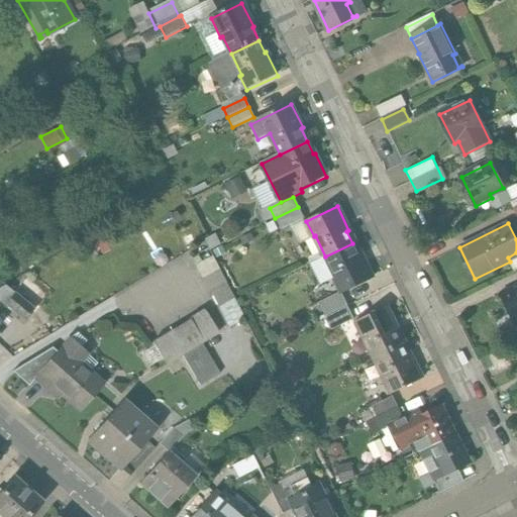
[(0,233),(0,287),(0,288),(5,286),(48,262),(41,249),(16,263),(0,233)]
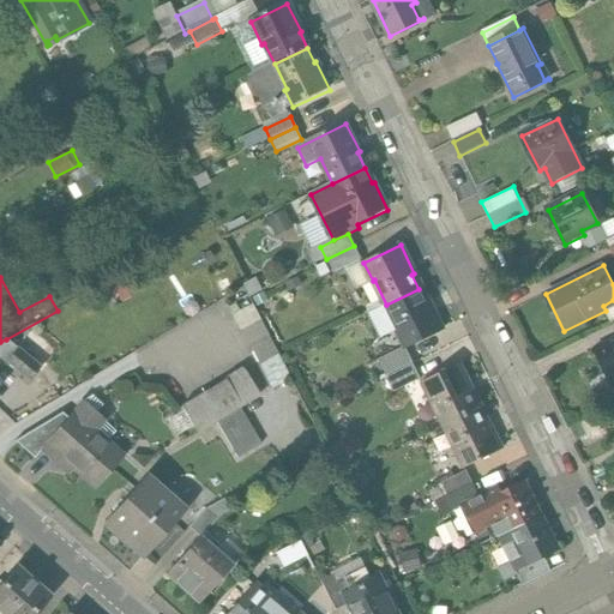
[(419,289),(386,305),(399,331),(396,332),(405,349),(443,331),(428,304),(427,305),(419,289)]
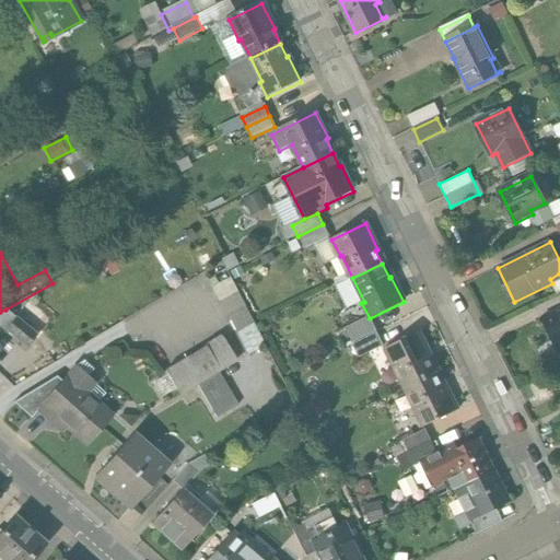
[(229,277),(212,286),(247,352),(265,343),(229,277)]
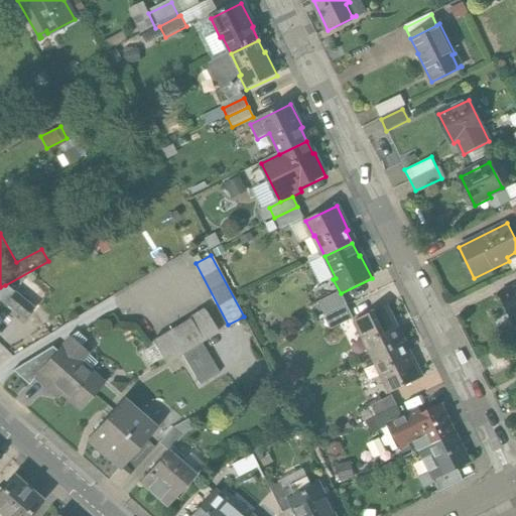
[(34,308),(5,285),(0,287),(0,299),(1,300),(24,319),(34,308)]
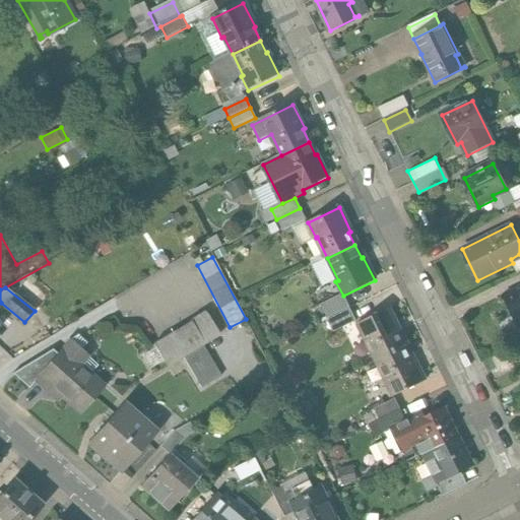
[(519,288),(505,298),(518,326),(519,325),(519,288)]
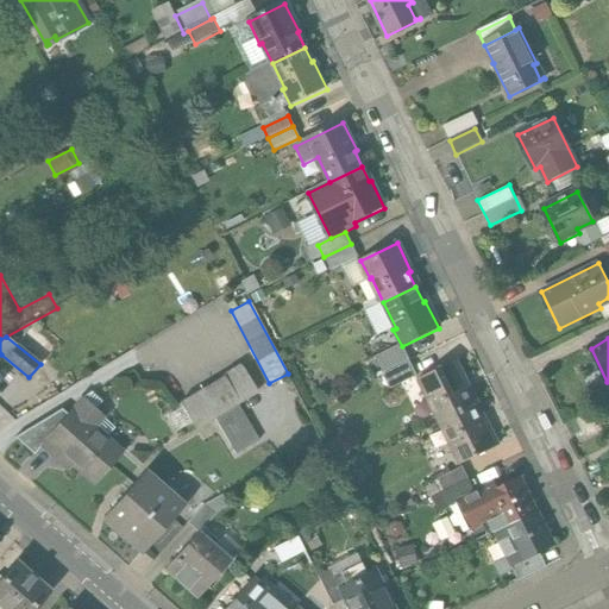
[(243,362),(176,399),(193,428),(213,418),(233,456),(261,441),(239,402),(258,391),(243,362)]
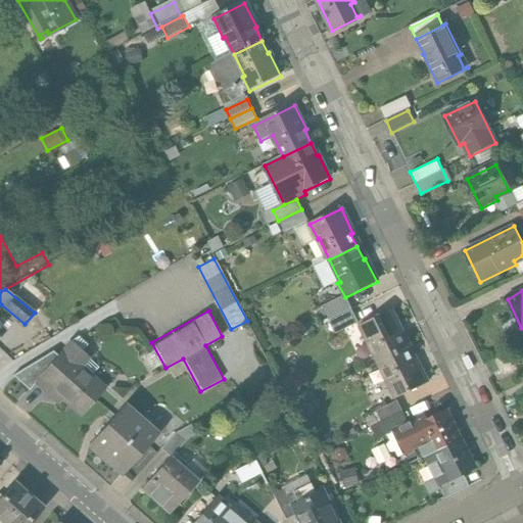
[(390,312),(360,327),(368,342),(370,341),(380,362),(408,348),(400,335),(402,335),(390,312)]
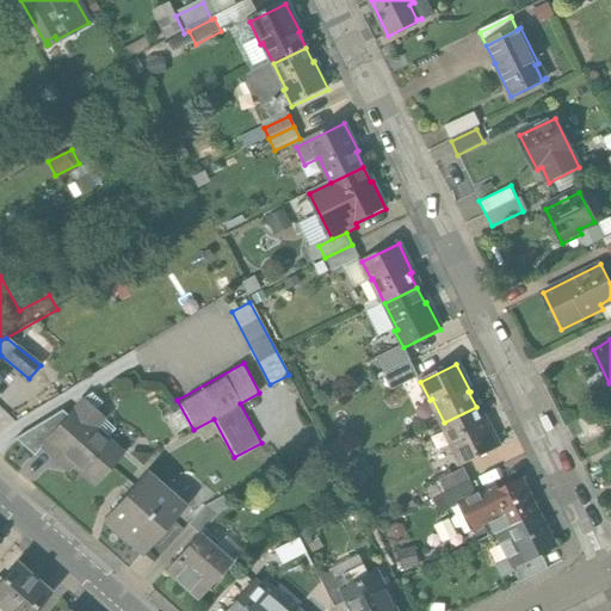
[(82,400),(67,417),(61,412),(51,421),(48,419),(13,439),(34,457),(42,448),(56,460),(61,454),(96,485),(121,456),(86,426),(97,413),(82,400)]
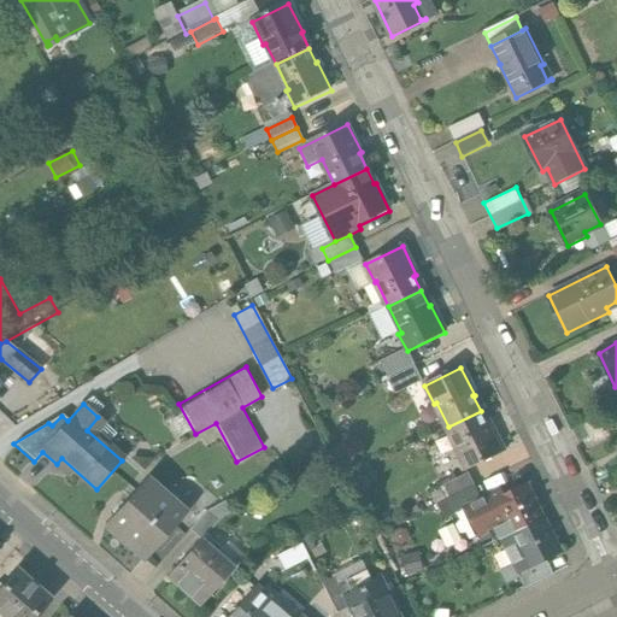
[(481,411),(448,427),(460,451),(458,452),(468,471),(504,453),(491,427),(488,427),(481,411)]
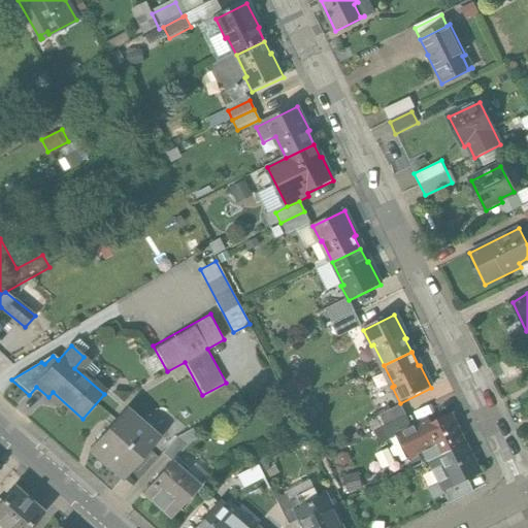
[(123,410),(89,450),(123,479),(152,446),(140,434),(144,429),(123,410)]
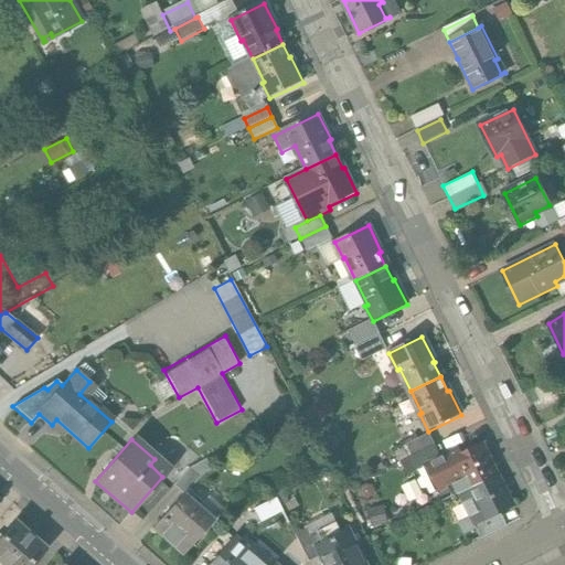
[(481,444),(464,452),(461,449),(440,459),(428,466),(428,467),(440,491),(452,484),(457,494),(470,489),(471,490),(497,478),(488,460),(489,460),(481,444)]
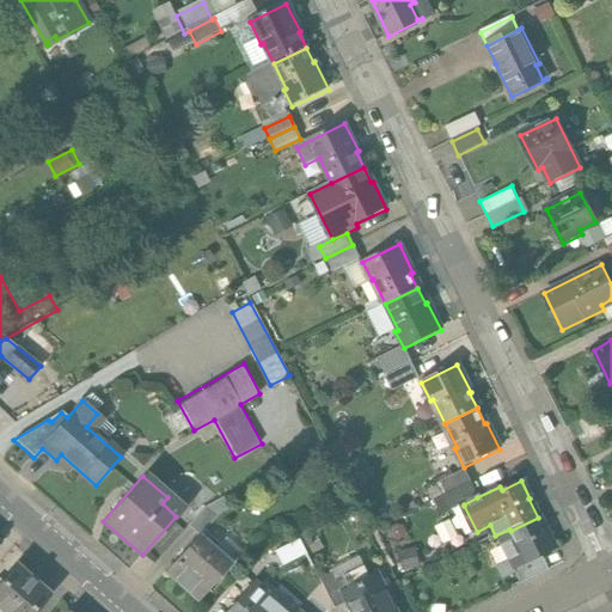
[(471,484),(446,496),(453,510),(464,506),(464,505),(477,497),(471,484)]
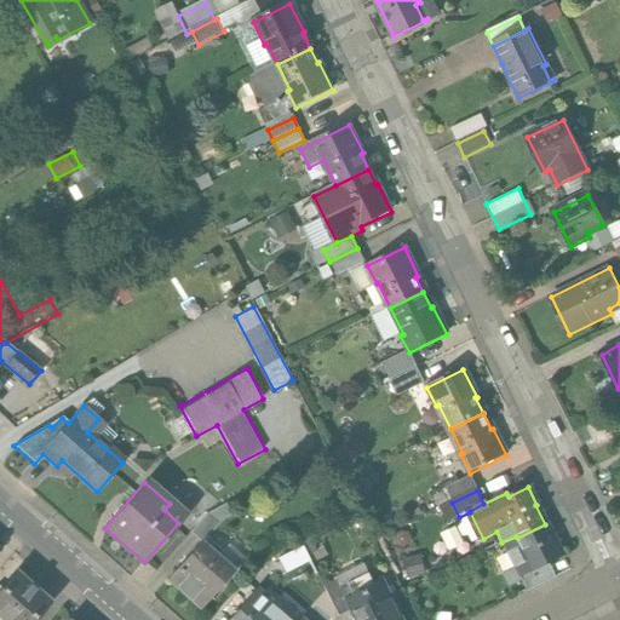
[(206,515),(189,534),(199,544),(205,537),(206,538),(218,526),(206,515)]
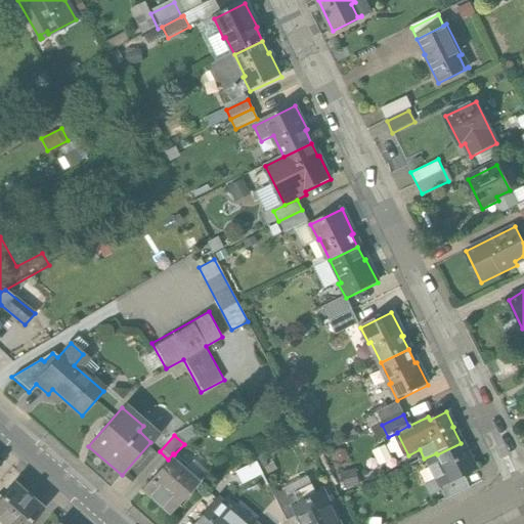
[(461,443),(437,454),(439,459),(427,464),(435,480),(425,485),(431,496),(441,490),(440,488),(465,477),(477,471),(470,456),(468,457),(461,443)]
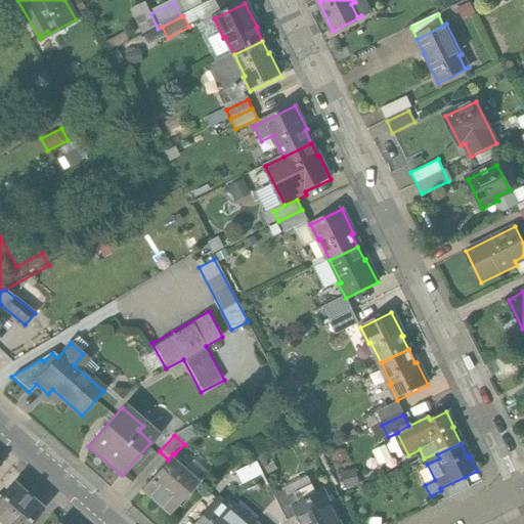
[(168,460),(141,489),(169,514),(195,483),(182,472),(187,467),(174,454),(173,453),(168,460)]
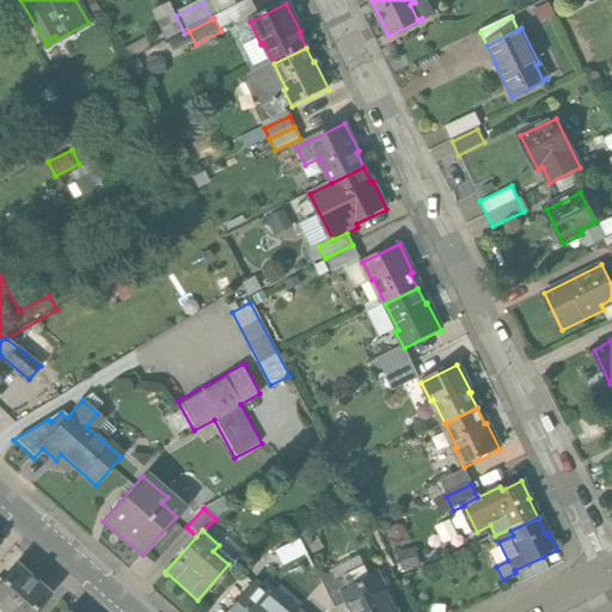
[(298,540),(274,551),(287,579),(311,567),(298,540)]
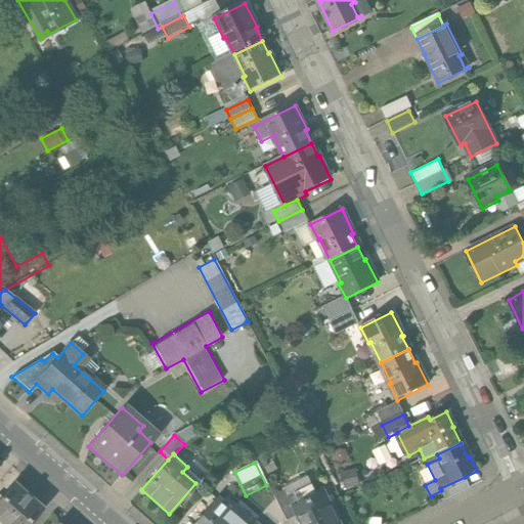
[(465,477),(440,488),(441,490),(446,499),(470,488),(465,477)]
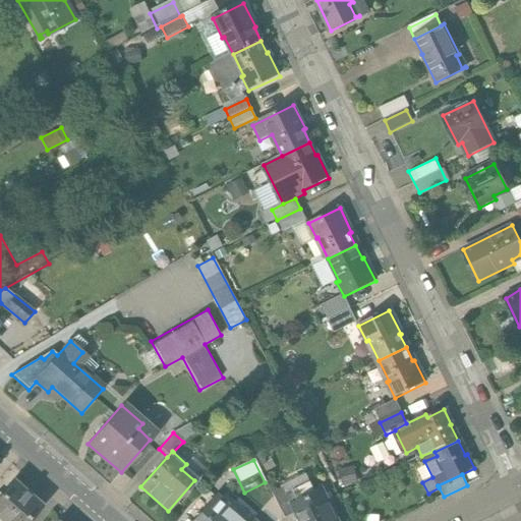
[(0,497),(0,520),(27,520),(41,506),(12,482),(0,497)]
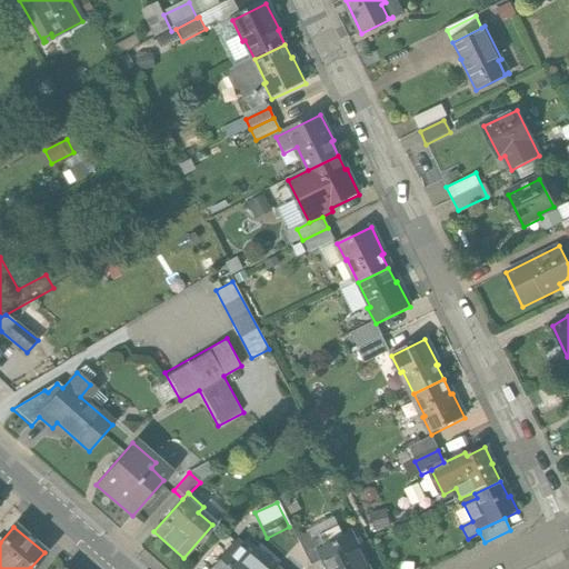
[(338,527),(312,539),(326,568),(369,568),(352,533),(342,538),(338,527)]
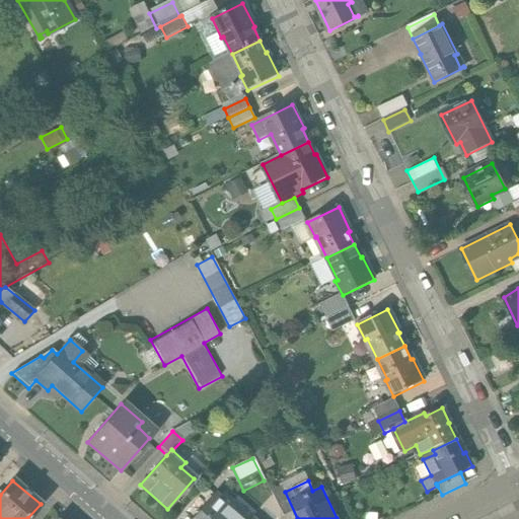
[(226,507),(213,495),(192,518),(239,518),(226,507)]
